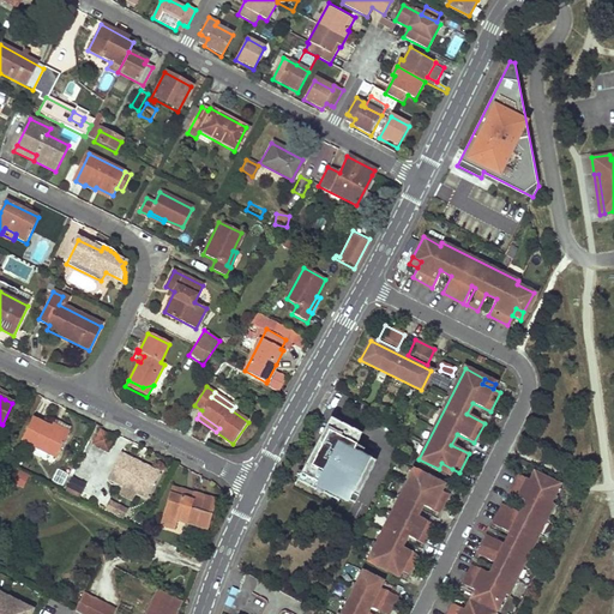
[(34,417),(23,440),(58,458),(73,427),(56,420),(53,427),(34,417)]
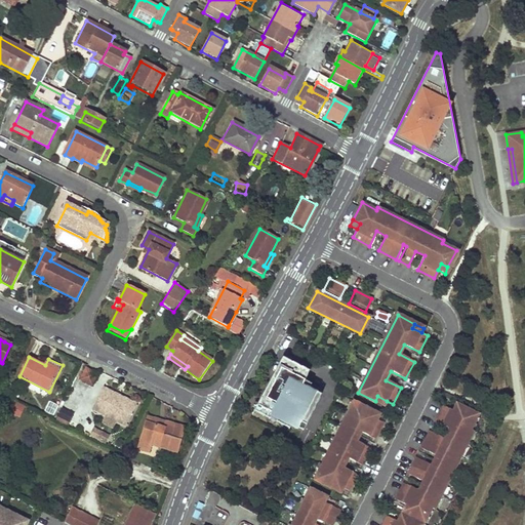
[(268,418),(266,422),(296,437),(315,398),(300,392),(308,375),(279,362),(255,413),(268,418)]
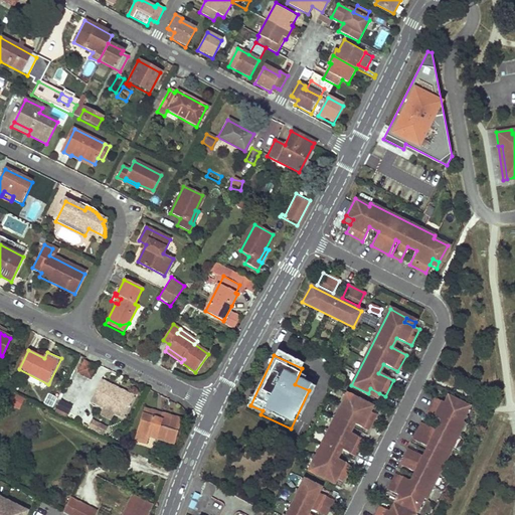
[(79,374),(91,379),(97,368),(86,363),(79,374)]
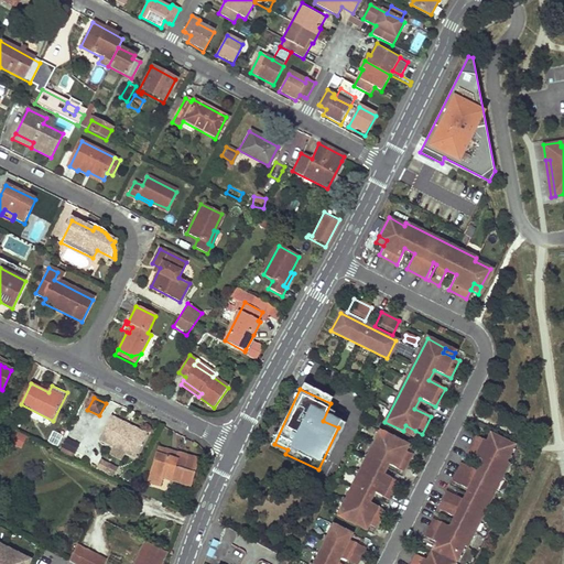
[(123,424),(118,421),(106,444),(134,458),(147,435),(129,426),(128,429),(122,426),(123,424)]
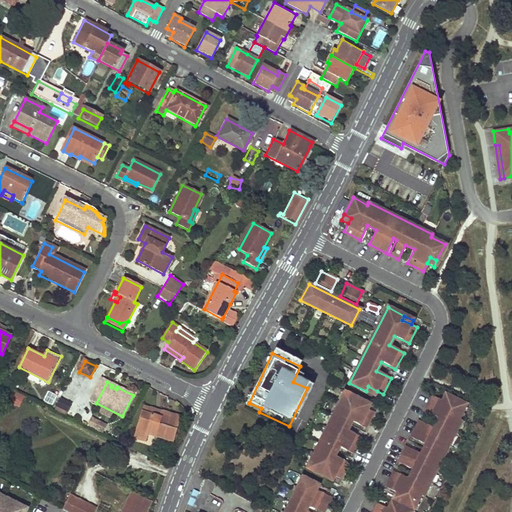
[(368,386),(366,391),(374,396),(377,391),(368,386)]
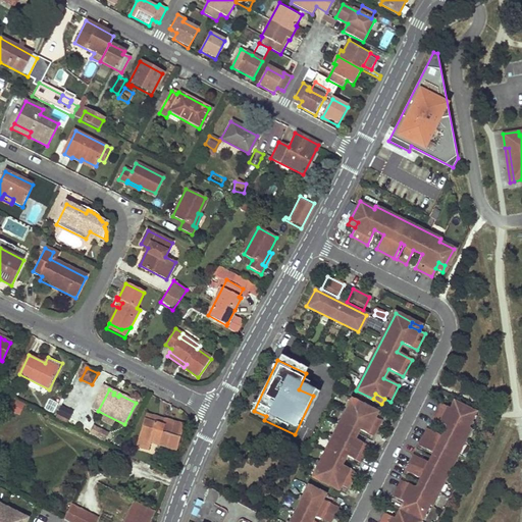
[(352,399),(312,476),(328,484),(331,479),(341,484),(347,487),(355,471),(340,463),(345,454),(360,462),(368,446),(353,437),(358,428),(372,436),(380,420),(374,417),(366,413),(369,407),(352,399)]
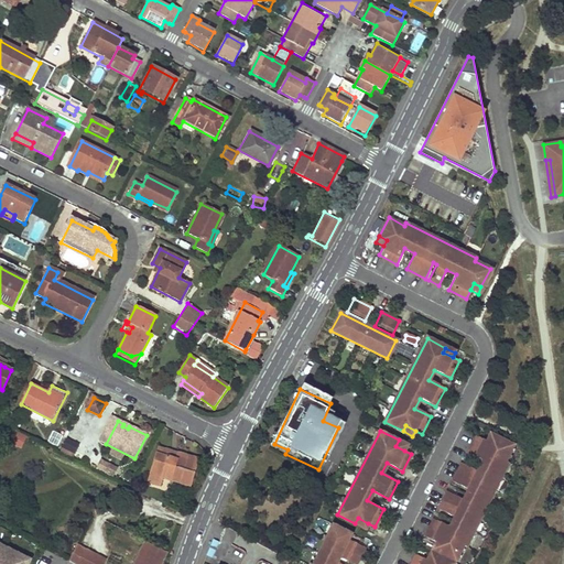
[(15,432),(10,445),(22,449),(26,436),(15,432)]
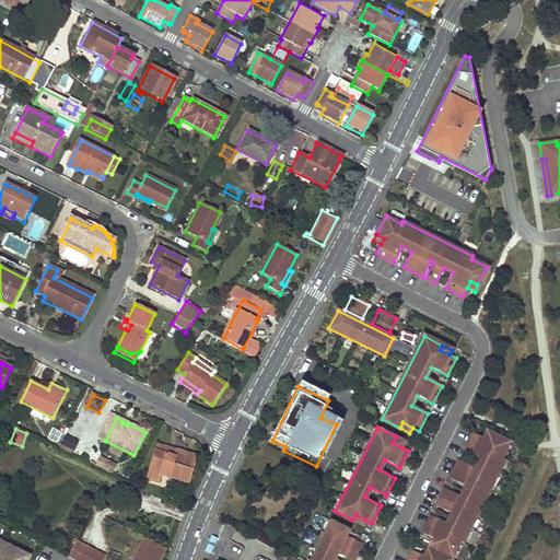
[(50,429),(46,440),(57,444),(61,433),(50,429)]
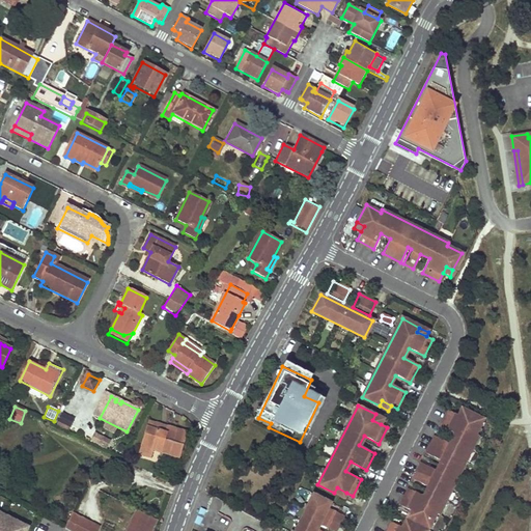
[(460,418),(465,412),(458,409),(455,416),(460,418)]
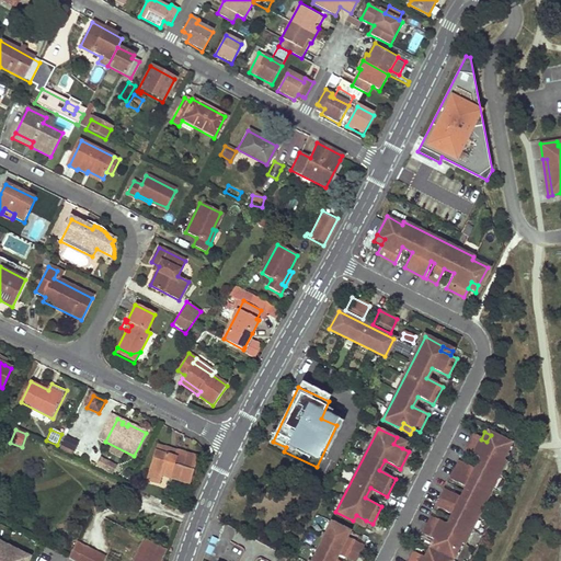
[(437,542),(434,549),(451,558),(459,542),(462,544),(503,460),(501,459),(508,444),(491,435),(487,442),(481,439),(471,434),(462,451),(479,459),(473,469),(458,461),(448,480),(465,488),(459,497),(444,490),(435,506),(451,514),(446,524),(431,515),(421,534),(432,539),(437,542)]
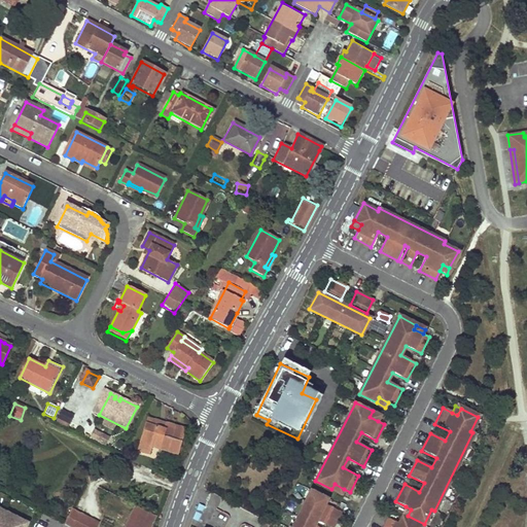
[(56,419),(68,425),(73,415),(61,409),(56,419)]
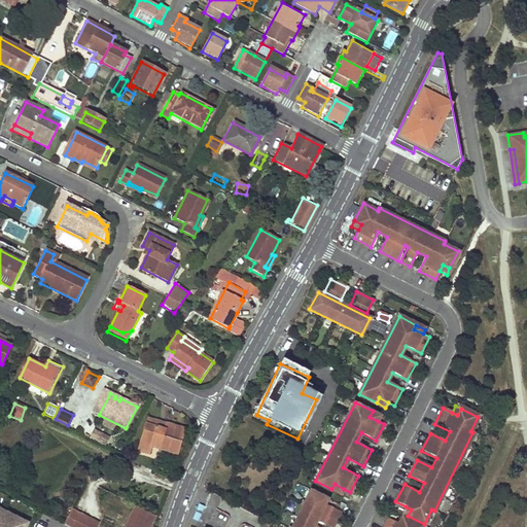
[(370,417),(378,421),(381,416),(373,411),(370,417)]
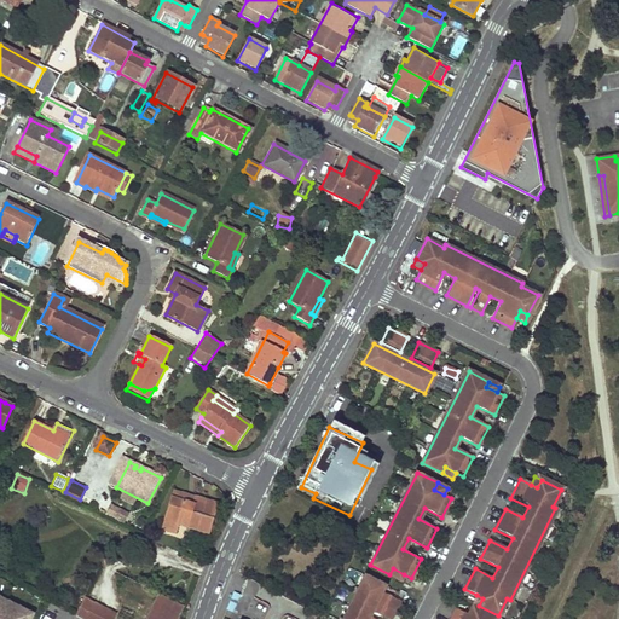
[(192,504),(194,497),(173,491),(171,498),(192,504)]
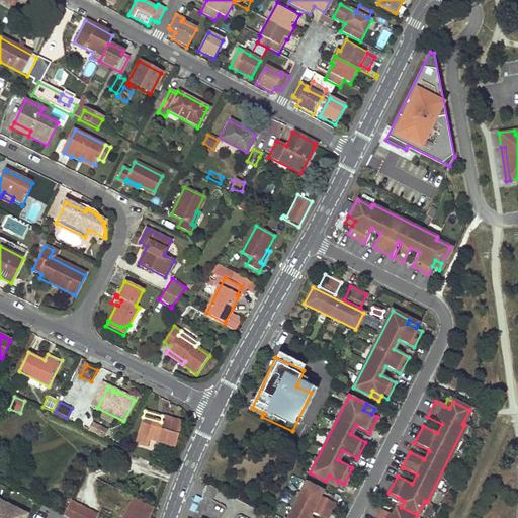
[(161,422),(143,417),(136,438),(148,442),(149,438),(174,445),(181,422),(162,416),(161,422)]
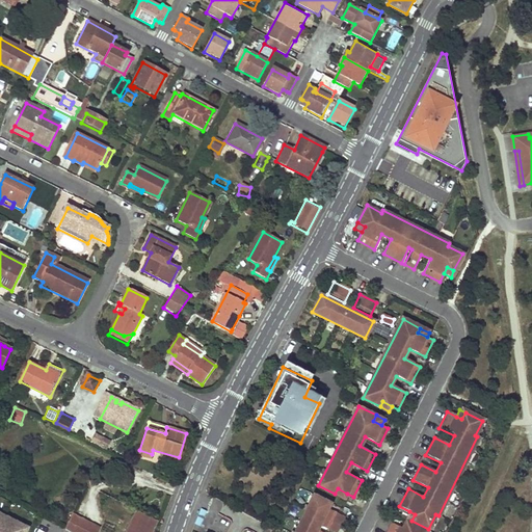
[(89,442),(106,450),(110,442),(94,433),(89,442)]
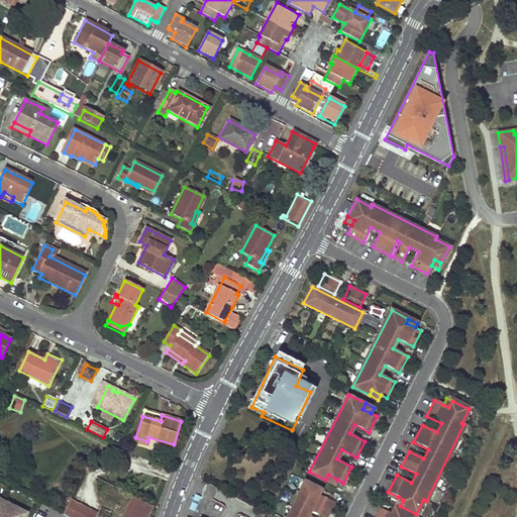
[(328,475),(325,480),(334,485),(337,480),(328,475)]
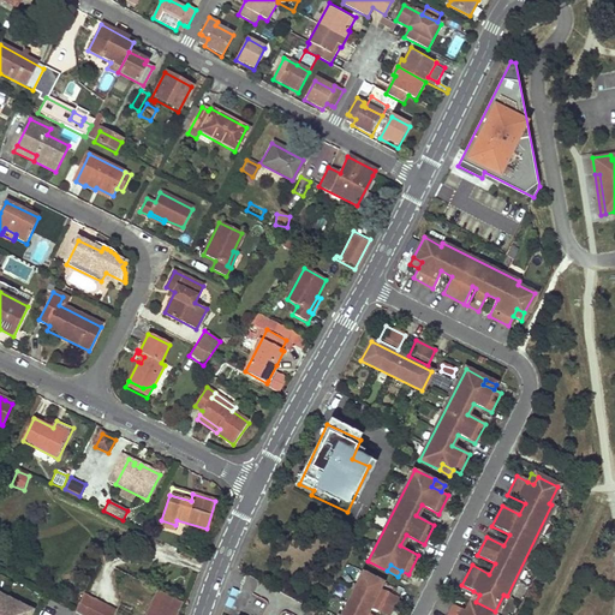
[(363,571),(339,614),(364,614),(382,581),(363,571)]
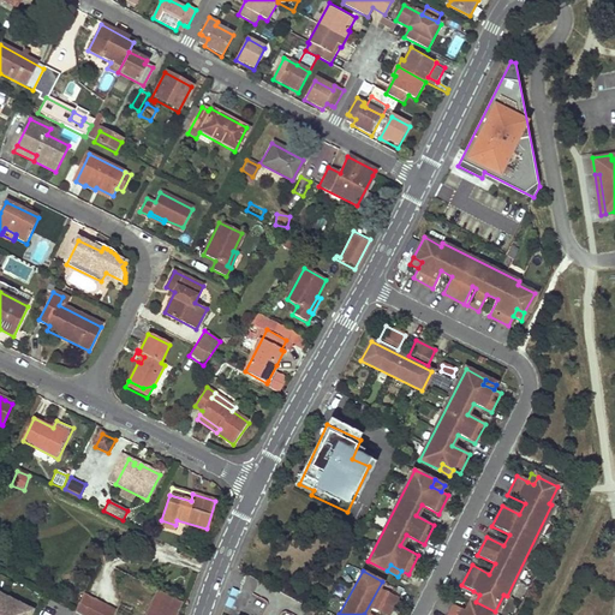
[(383,589),(372,608),(386,614),(387,614),(398,596),(383,589)]
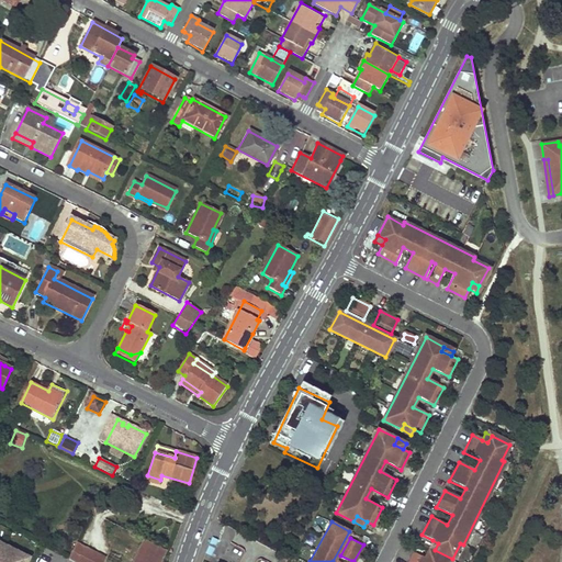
[(146,540),(134,561),(158,561),(165,550),(146,540)]
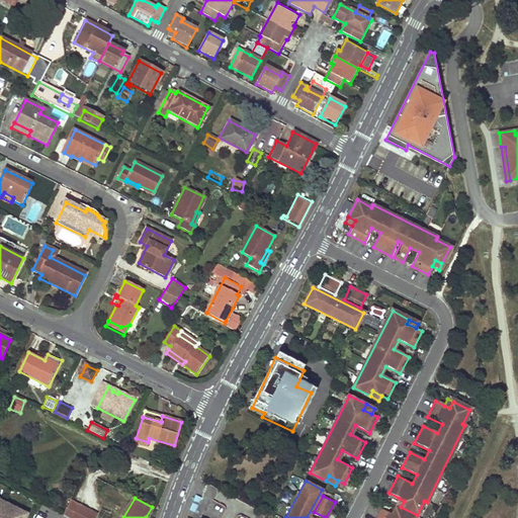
[(404,501),(399,498),(396,504),(401,507),(404,501)]
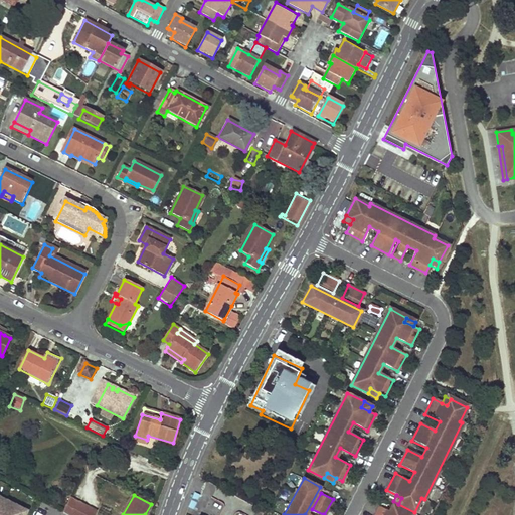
[(90,514),(94,509),(70,498),(63,513),(67,514),(90,514)]
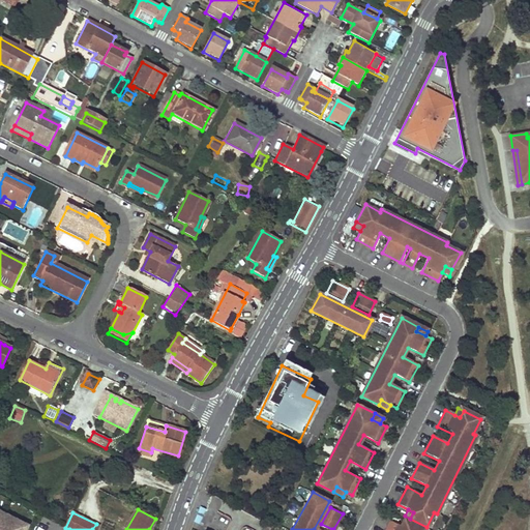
[(0,529),(25,529),(27,526),(3,513),(2,517),(0,514),(0,529)]
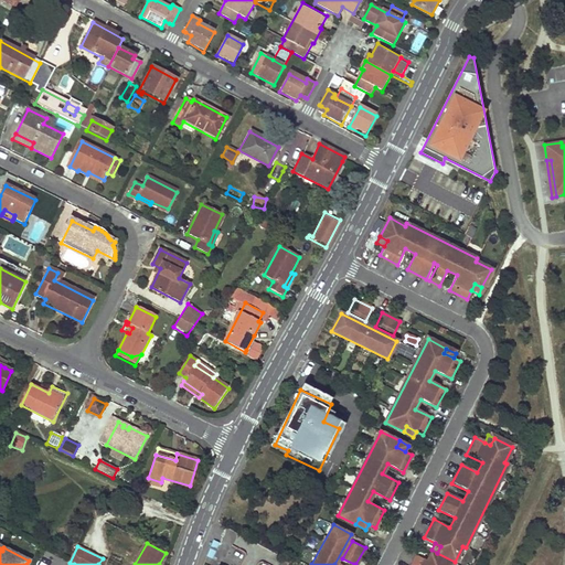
[(432,564),(436,556),(429,553),(426,561),(432,564)]
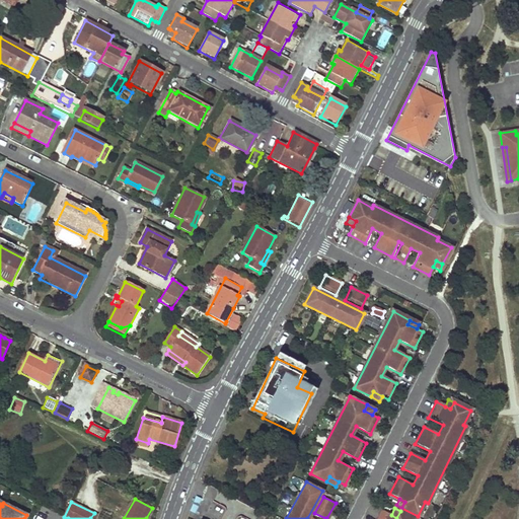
[(416,518),(400,511),(396,518),(391,515),(382,510),(377,518),(416,518)]
